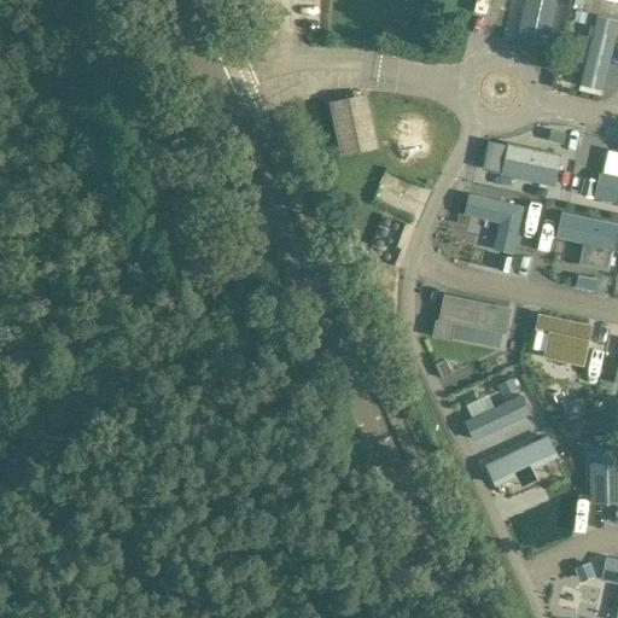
[(546,0),(526,0),(517,44),(547,51),(558,3),(546,0)]
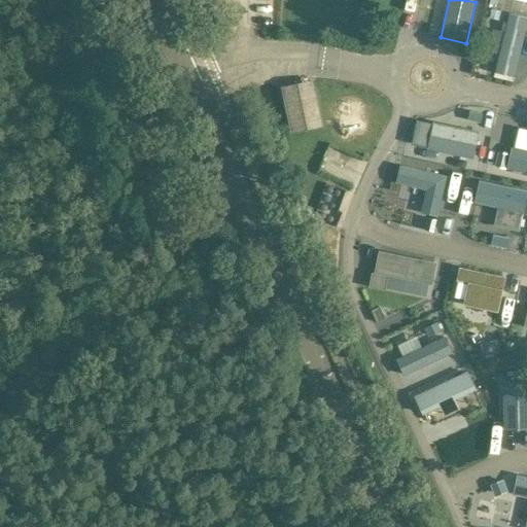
[(491,8),(489,18),(499,21),(501,10),(491,8)]
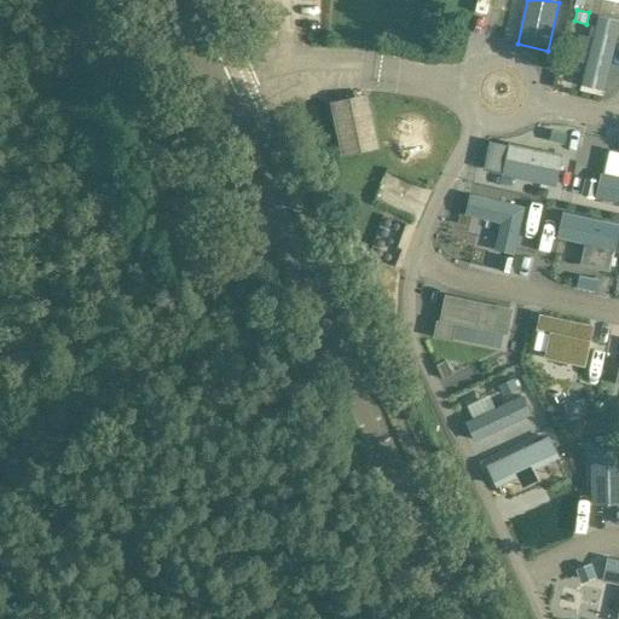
[(618,21),(599,16),(585,70),(607,75),(618,25),(618,21)]
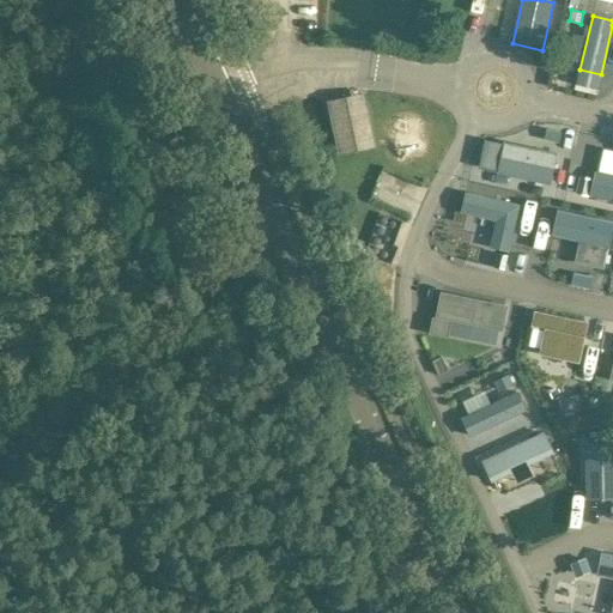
[(363,101),(334,107),(343,149),(371,143),(363,101)]
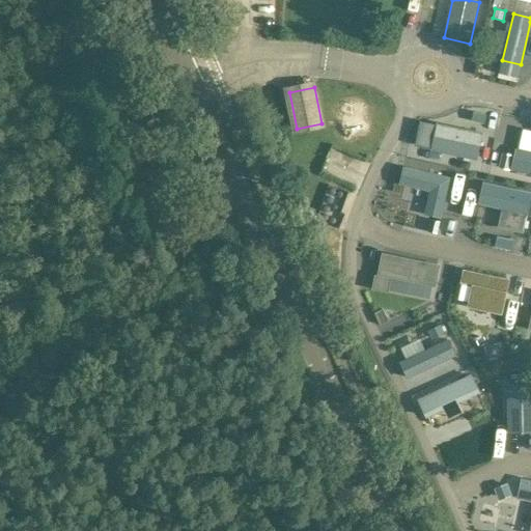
[(472,120),(484,123),(486,115),(474,113),(472,120)]
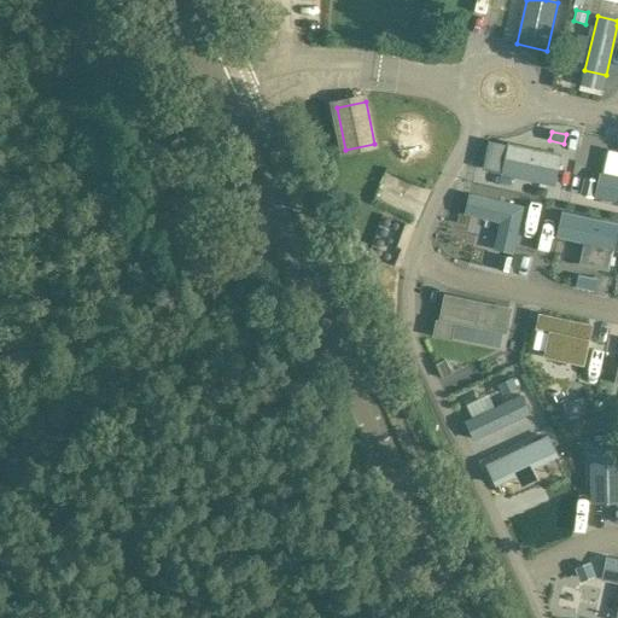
[(509,144),(502,174),(554,185),(561,155),(509,144)]
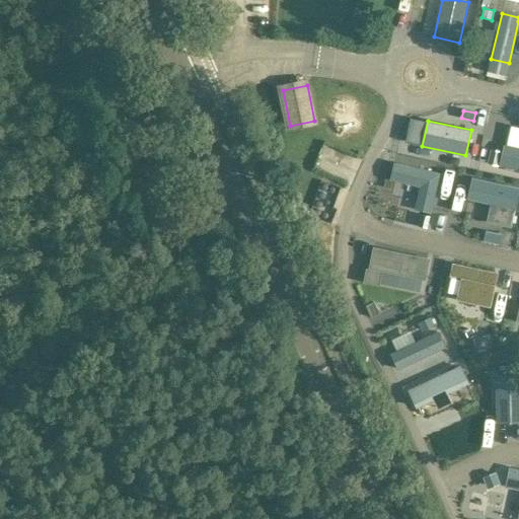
[(505,146),(501,165),(518,168),(518,149),(506,146),(505,146)]
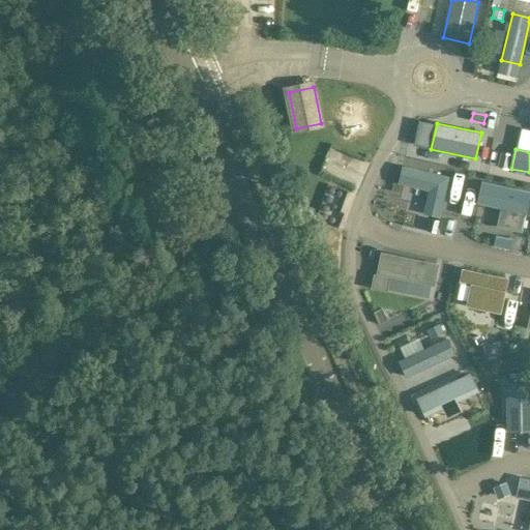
[(503,153),(500,166),(508,168),(510,155),(503,153)]
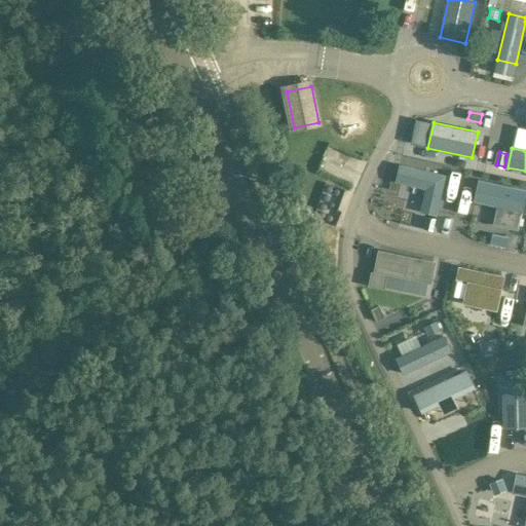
[(401,165),(397,182),(426,189),(421,211),(438,215),(446,176),(401,165)]
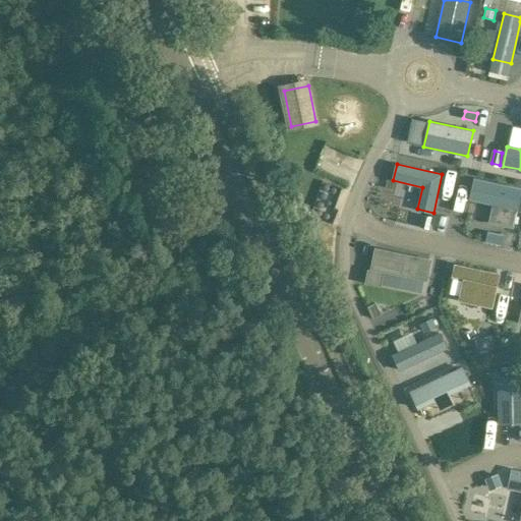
[(475,180),(471,198),(498,204),(494,222),(512,226),(520,190),(475,180)]
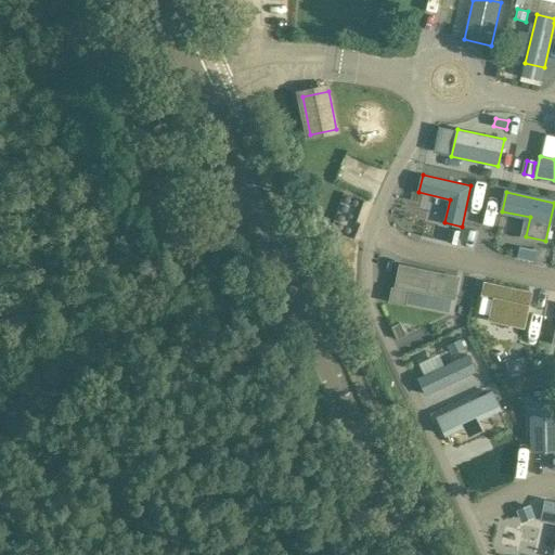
[(523,248),(520,257),(533,260),(536,252),(523,248)]
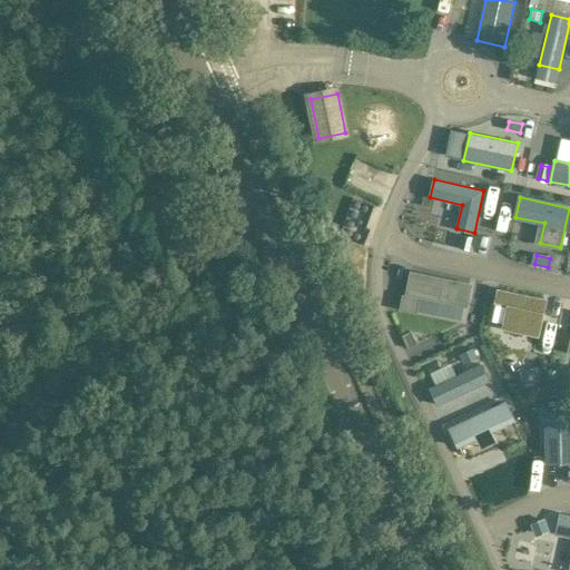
[(470,284),(411,272),(408,292),(465,304),(470,284)]
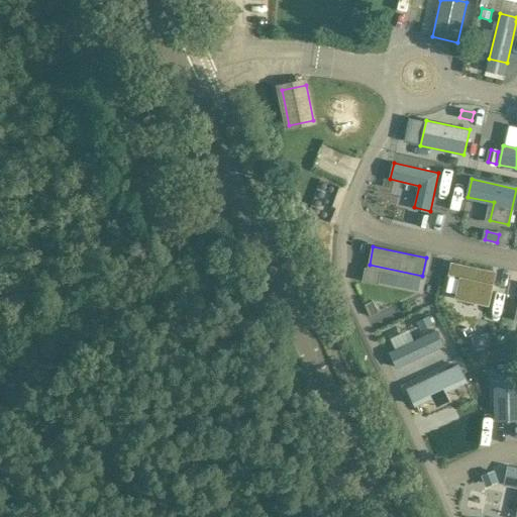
[(452,264),(449,276),(460,278),(456,297),(489,304),(495,274),(452,264)]
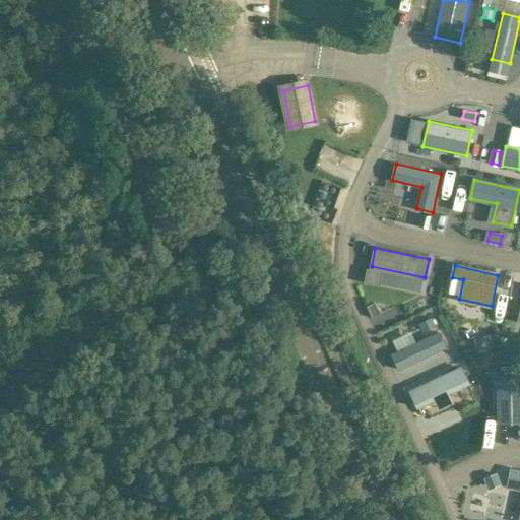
[(369,270),(366,281),(378,284),(381,272),(369,270)]
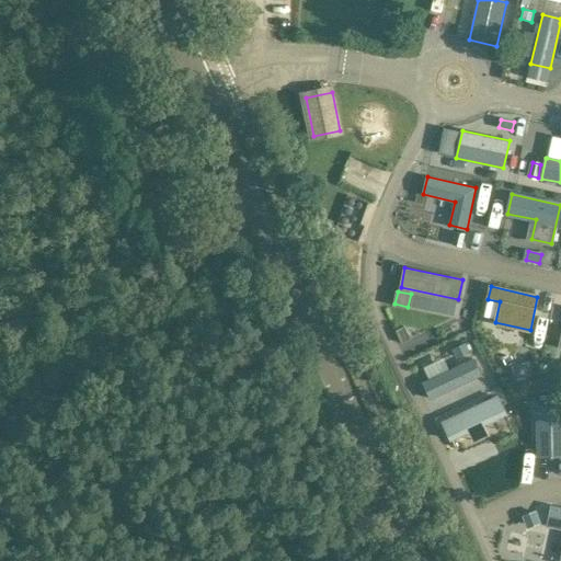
[(466,343),(453,348),(457,358),(470,352),(466,343)]
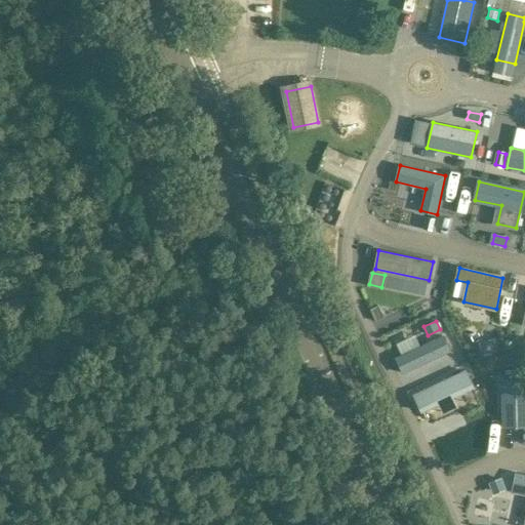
[(420,346),(401,354),(395,357),(403,374),(452,352),(444,334),(420,346)]
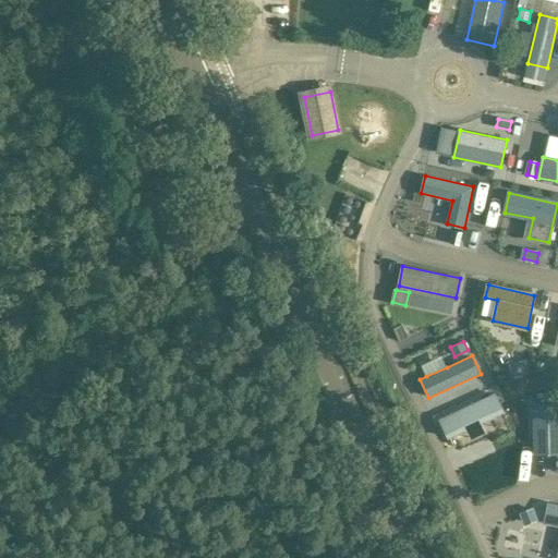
[(524,363),(511,366),(513,376),(528,372),(524,363)]
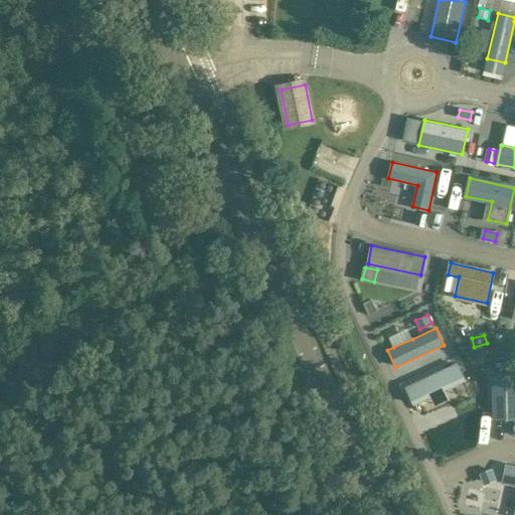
[(445,390),(466,380),(458,362),(404,386),(413,404),(431,396),(445,390)]
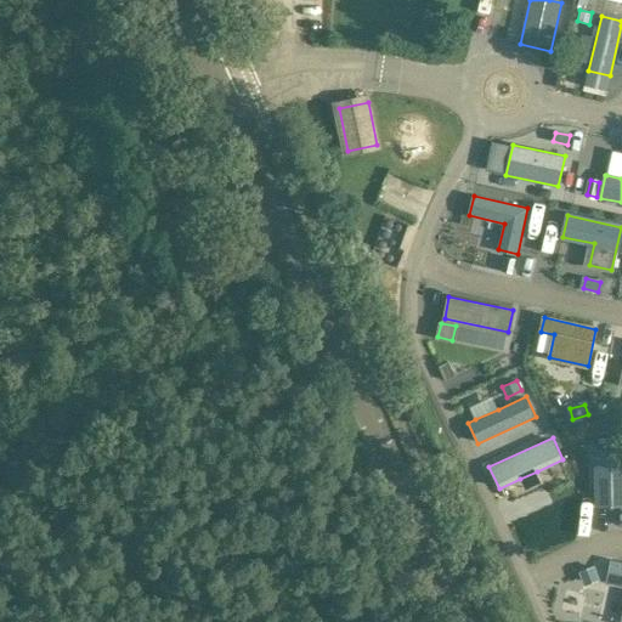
[(621,450),(595,451),(598,505),(621,504),(621,450)]
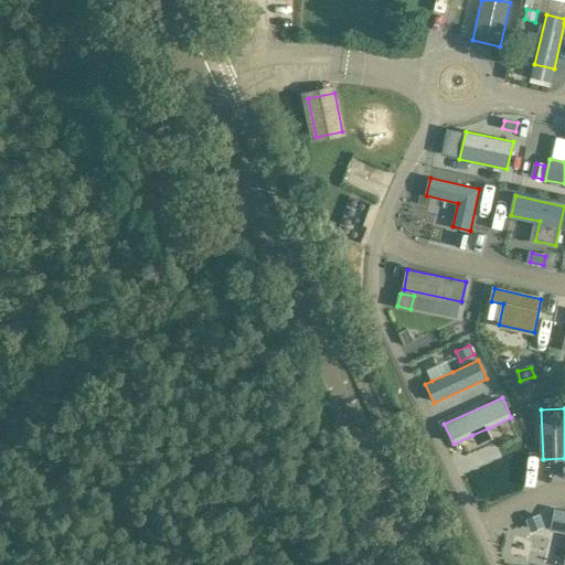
[(462,460),(465,470),(492,464),(490,454),(462,460)]
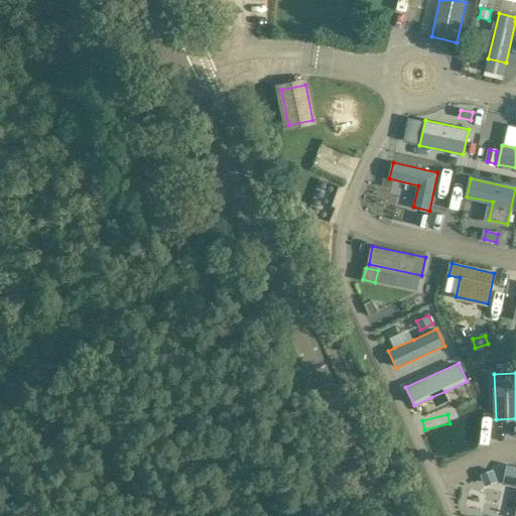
[(515,515),(515,468),(508,466),(504,483),(515,485),(515,515)]
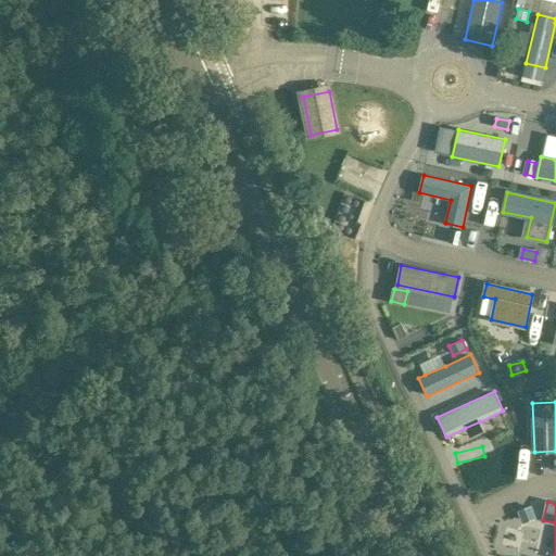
[(531,507),(519,512),(522,521),(534,517),(531,507)]
